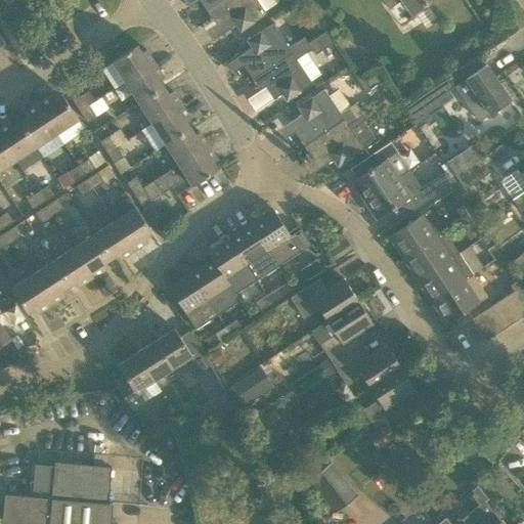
[(200,0),(208,11),(223,0),(200,0)]
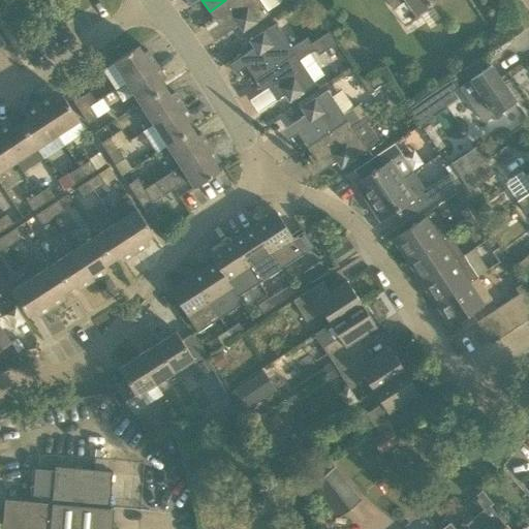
[(270,13),(268,10),(259,0),(225,0),(210,11),(216,21),(221,18),(229,30),(238,25),(243,32),(270,13)]
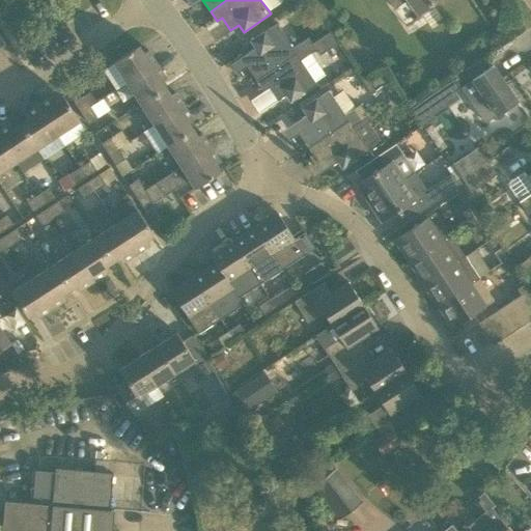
[(389,0),(394,7),(403,0),(409,0),(418,12),(437,0),(389,0)]
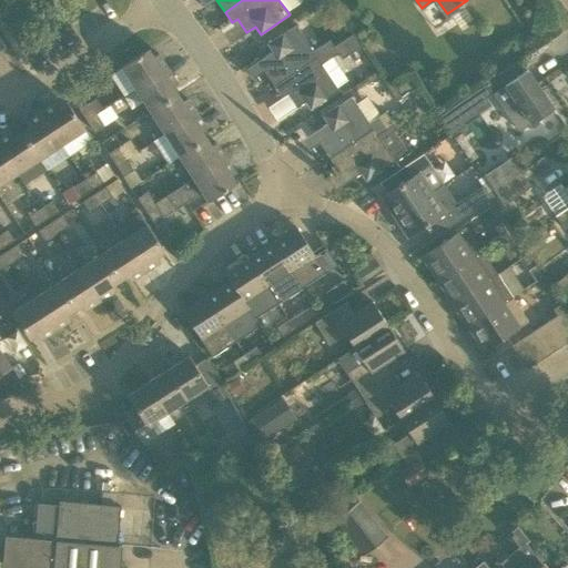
[(322,64),(331,59),(322,46),(313,51),(296,26),(267,44),(273,51),(263,58),(272,71),(266,74),(275,87),(317,59),(322,64)]
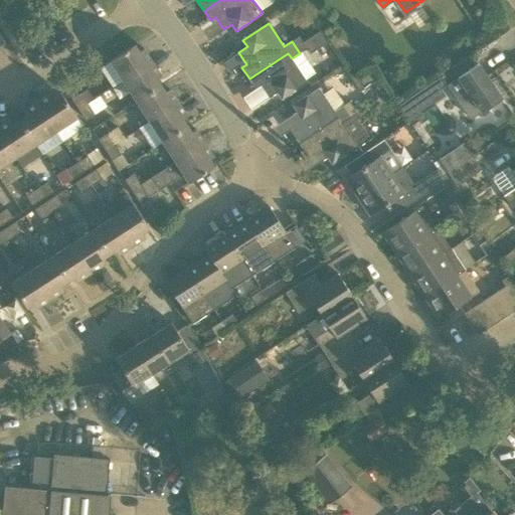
[(302,41),(307,48),(310,53),(326,43),(318,31),(302,41)]
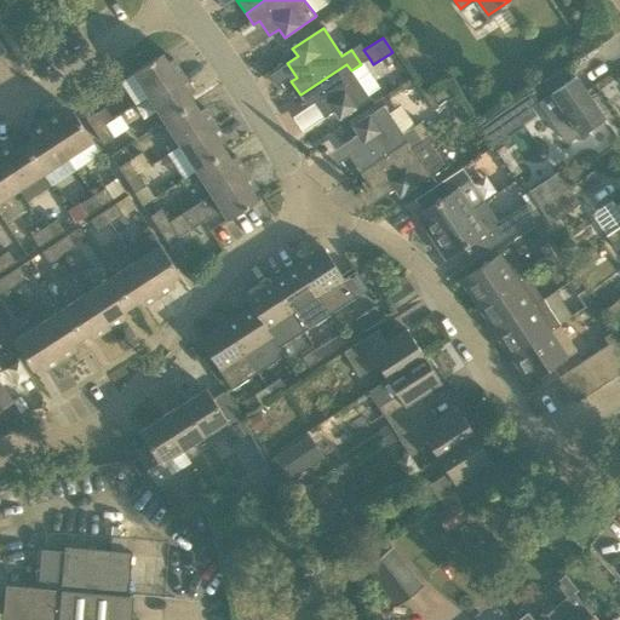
[(360,44),(351,50),(361,64),(365,62),(369,58),(363,50),(360,44)]
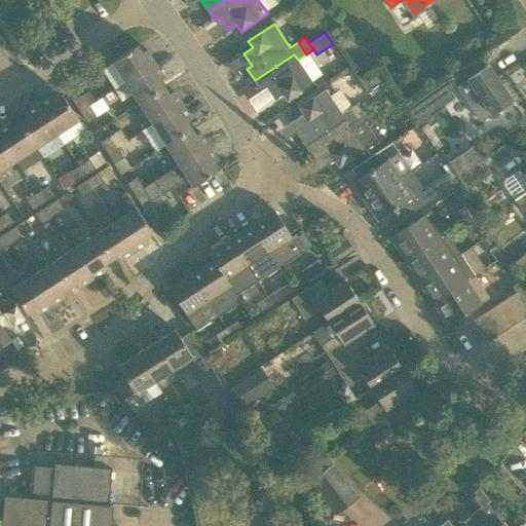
[(142,52),(137,45),(120,55),(112,62),(125,82),(155,63),(147,49),(142,52)]
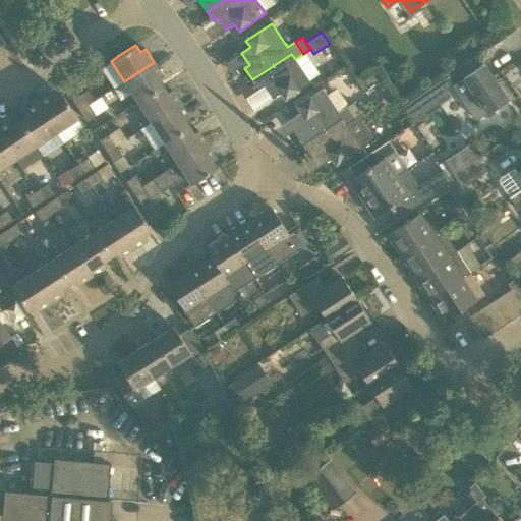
[(321,73),(306,52),(303,54),(295,59),(291,54),(252,79),(258,90),(264,87),(272,99),(280,93),(285,100),(311,83),(308,80),(321,73)]
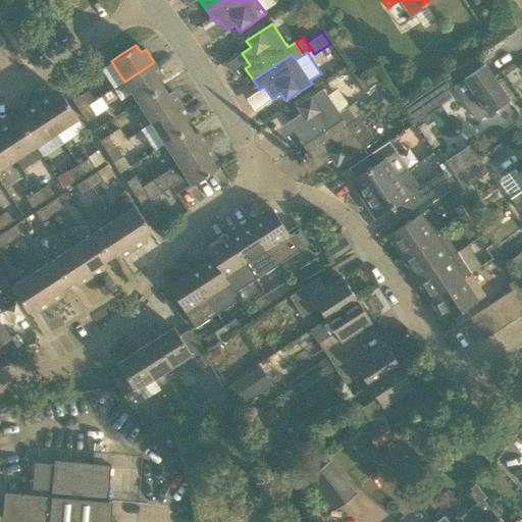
[(138,102),(163,86),(158,80),(163,76),(154,62),(124,82),(138,102)]
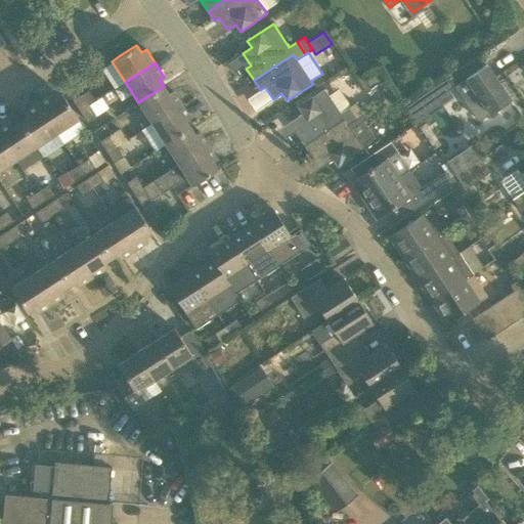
[(491,114),(511,99),(486,64),(467,78),(454,86),(479,121),(490,113),(491,114)]
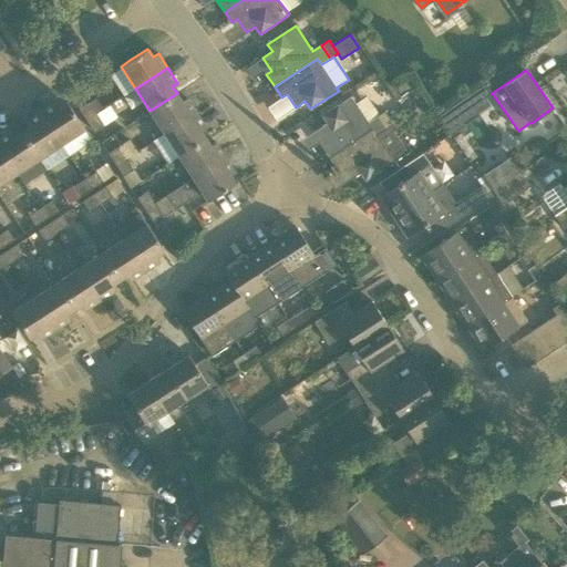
[(442,83),(430,84),(431,101),(444,100),(442,83)]
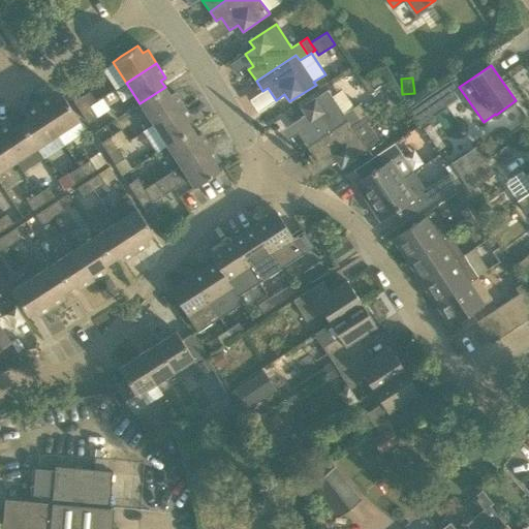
[(127,86),(106,92),(110,104),(130,98),(127,86)]
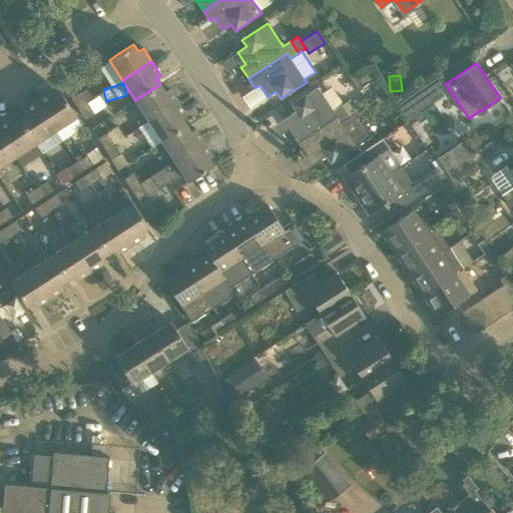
[(164,91),(160,84),(135,100),(148,121),(177,102),(169,88),(164,91)]
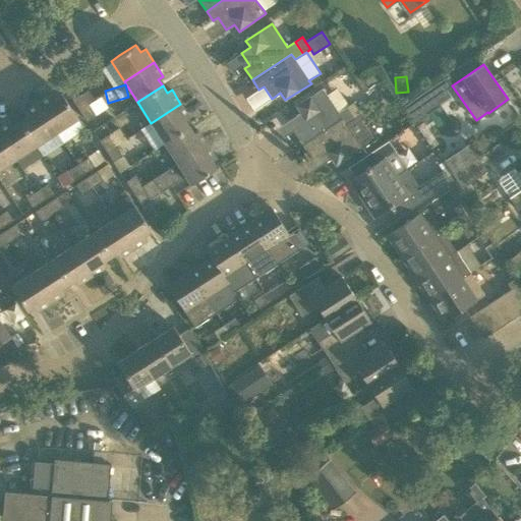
[(303,146),(342,119),(338,112),(328,96),(322,88),(295,106),(300,112),(292,118),(300,130),(295,134),(303,146)]
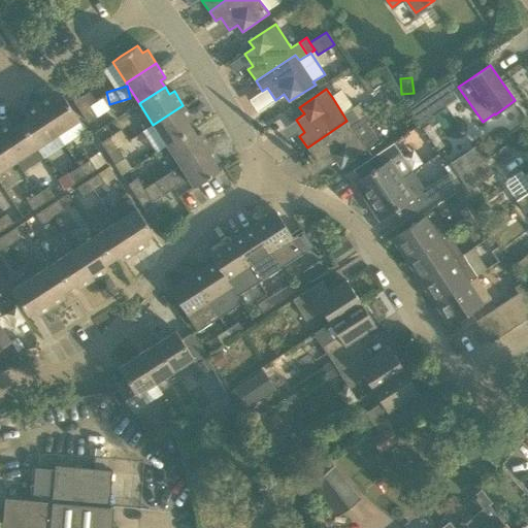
[(55,100),(52,95),(38,104),(58,134),(78,121),(62,95),(55,100)]
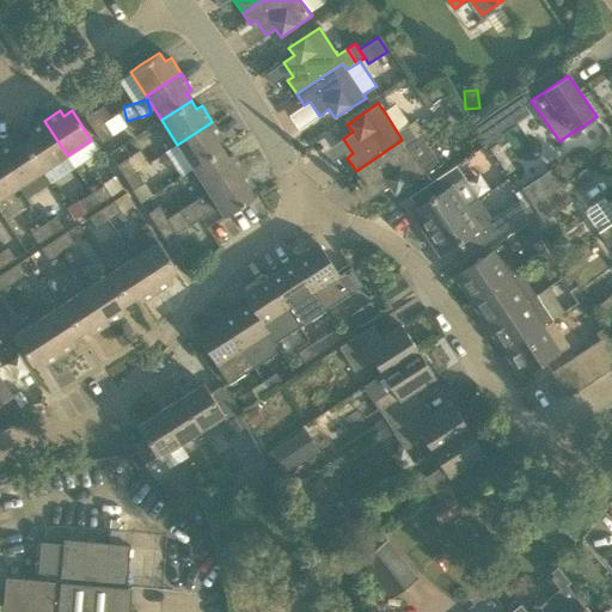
[(95,129),(104,123),(96,110),(86,117),(95,129)]
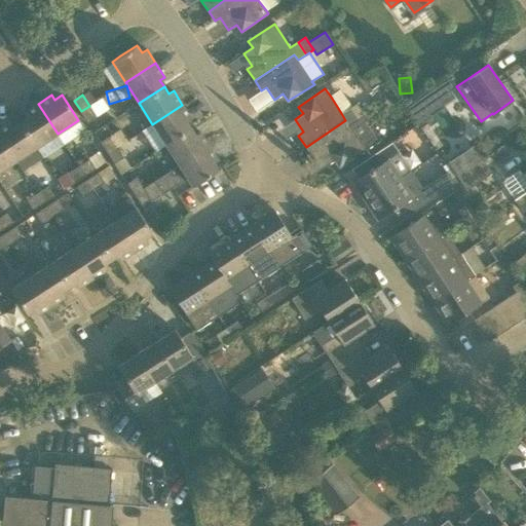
[(429,114),(419,99),(406,108),(417,125),(431,116),(429,114)]
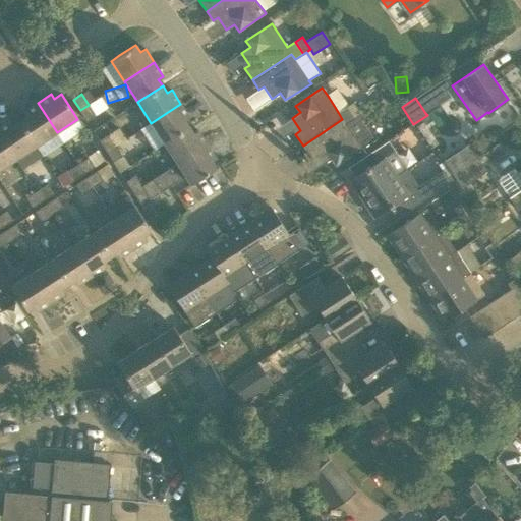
[(348,105),(345,107),(354,119),(361,114),(358,109),(353,102),(350,103),(348,105)]
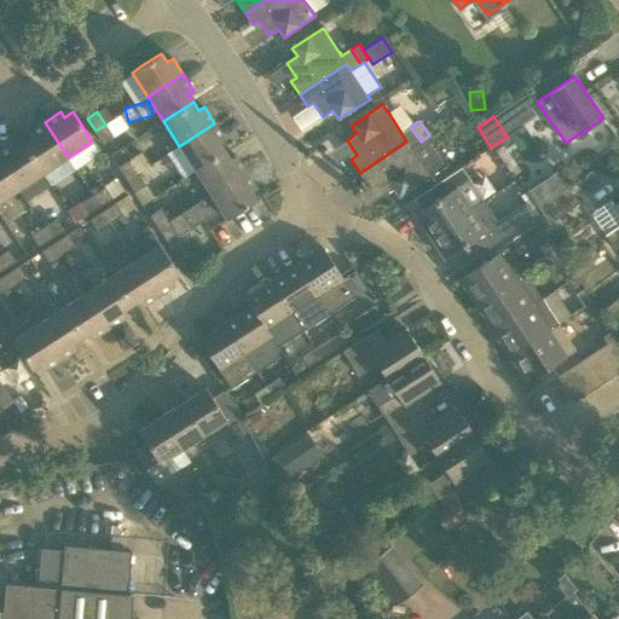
[(44,173),(68,157),(45,122),(28,133),(32,138),(24,144),(44,173)]
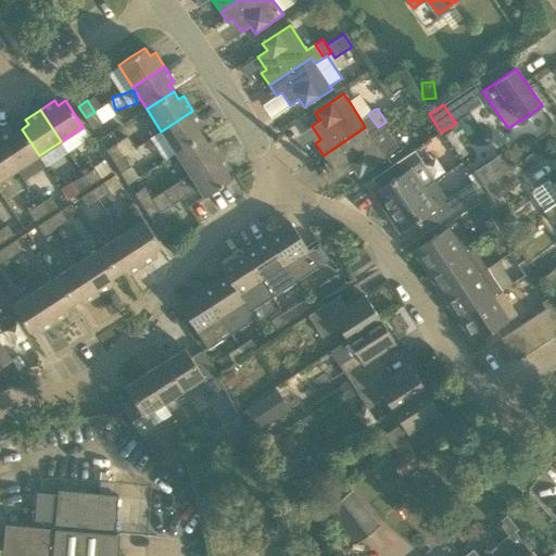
[(175,153),(202,136),(198,128),(202,125),(192,111),(161,131),(175,153)]
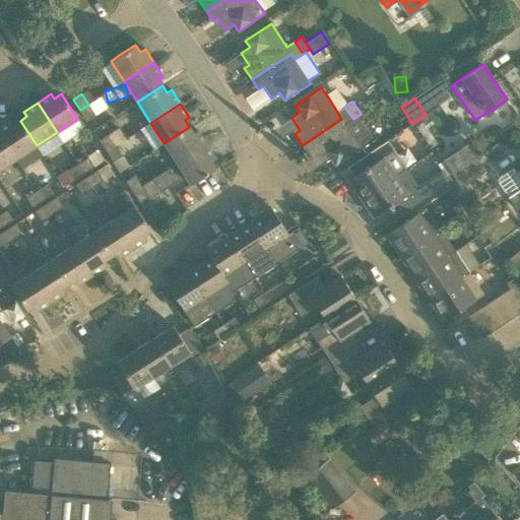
[(86,121),(95,115),(88,105),(80,110),(86,121)]
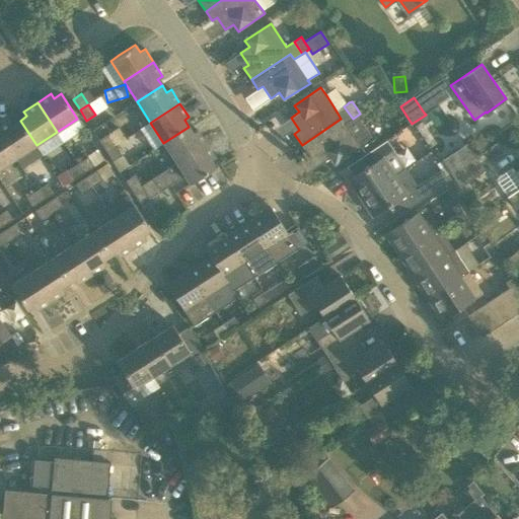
[(344,106),(339,109),(337,112),(341,119),(345,124),(353,119),(344,106)]
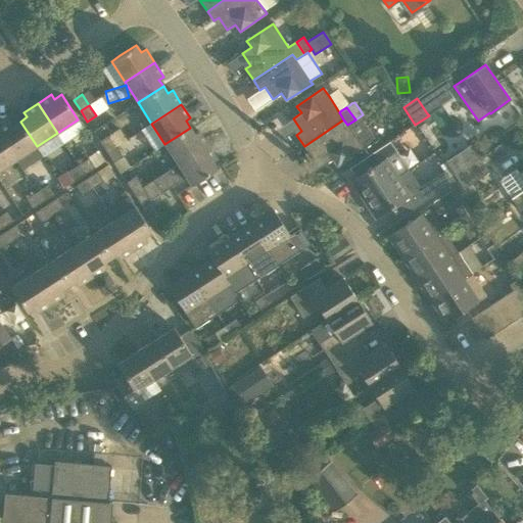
[(338,167),(364,149),(371,143),(355,120),(347,125),(343,120),(304,146),(311,155),(316,152),(324,164),(333,159),(338,167)]
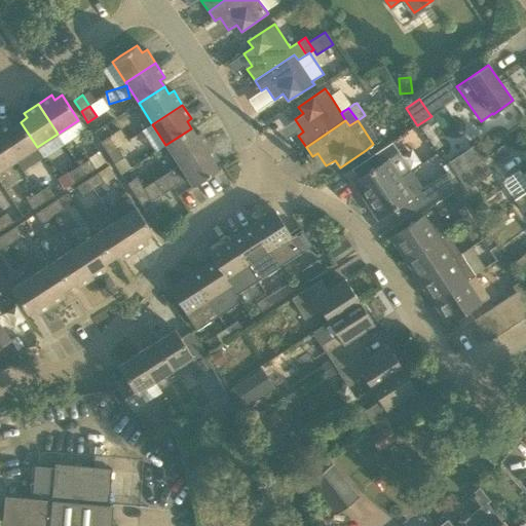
[(13,126),(10,121),(0,127),(0,136),(16,160),(37,147),(21,122),(13,126)]
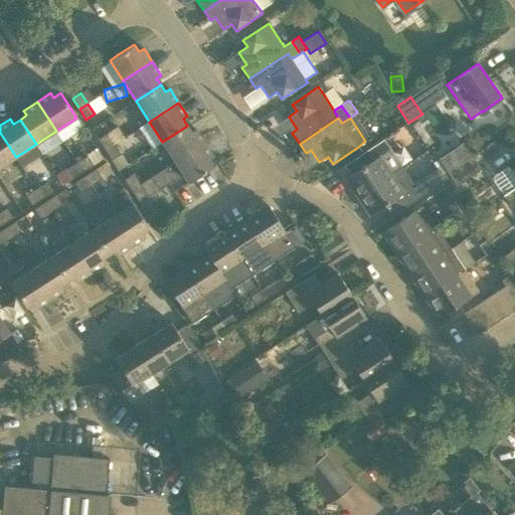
[(191,132),(187,126),(162,142),(175,162),(205,143),(196,129),(191,132)]
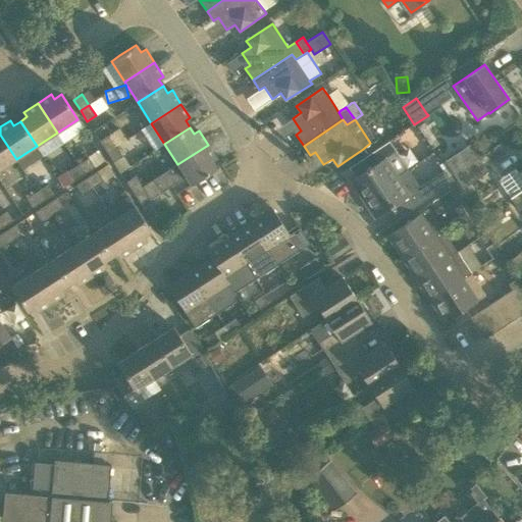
[(0,169),(16,159),(0,135),(0,169)]
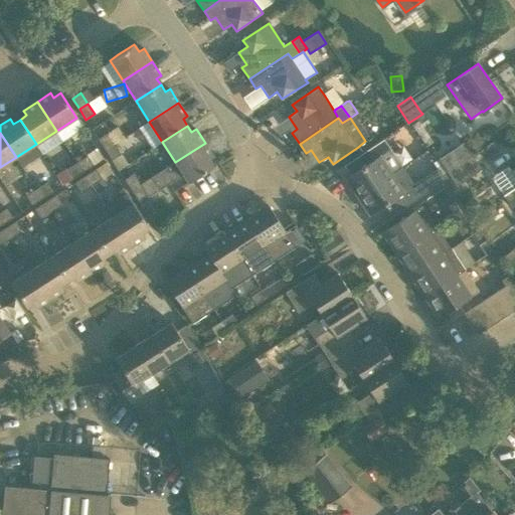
[(106,149),(115,144),(108,134),(99,139),(106,149)]
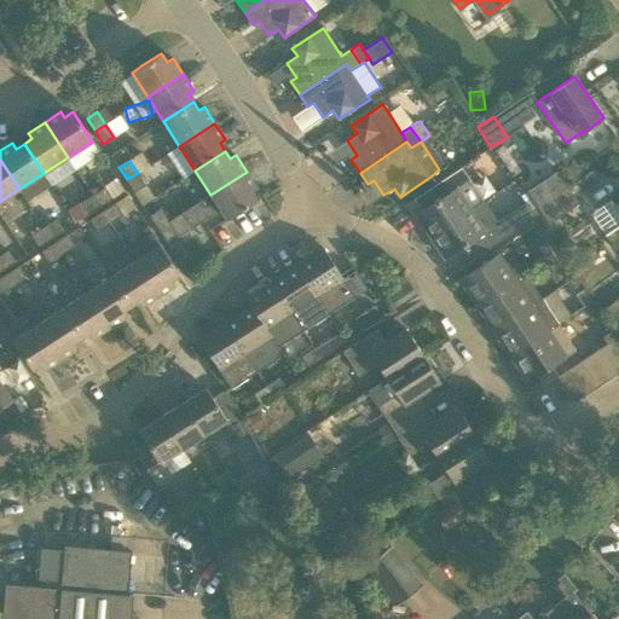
[(431,237),(484,201),(469,178),(462,168),(437,185),(443,196),(415,214),(431,237)]
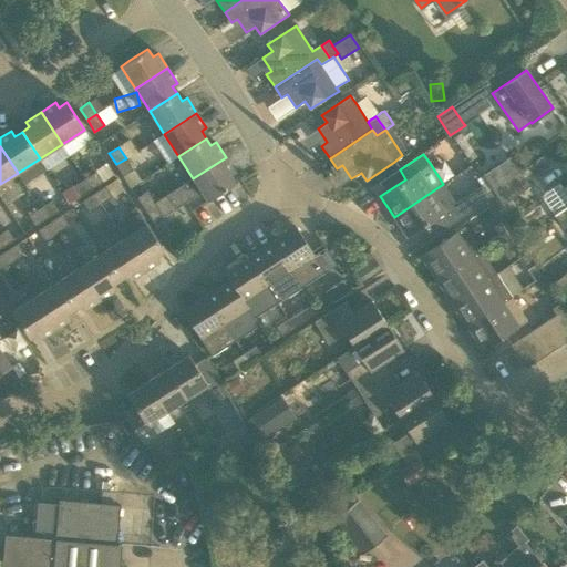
[(235,184),(230,175),(235,172),(226,157),(193,178),(155,203),(144,209),(152,220),(163,214),(164,216),(202,192),(207,202),(235,184)]
